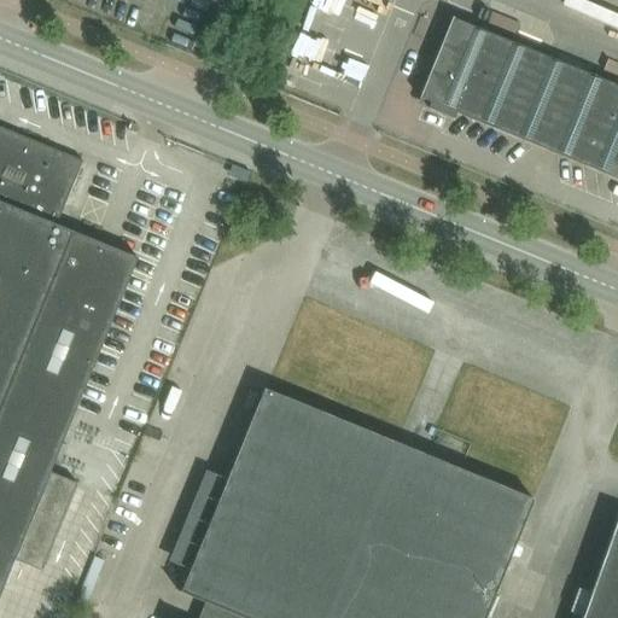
[(617,179),(617,87),(452,18),(419,98),(430,103),(427,110),(453,120),(455,112),(617,179)]
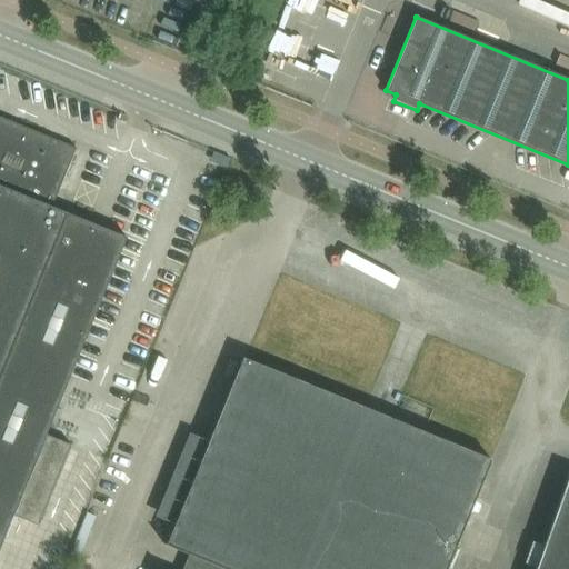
[(0,557),(0,558),(17,517),(39,526),(61,470),(69,450),(71,447),(49,438),(129,239),(53,208),(78,149),(0,117),(0,557)]
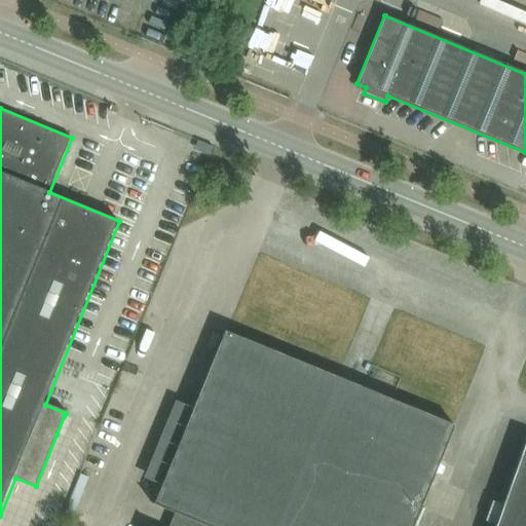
[(182,516),(205,525),(412,525),(454,425),(225,332),(154,504),(182,516)]
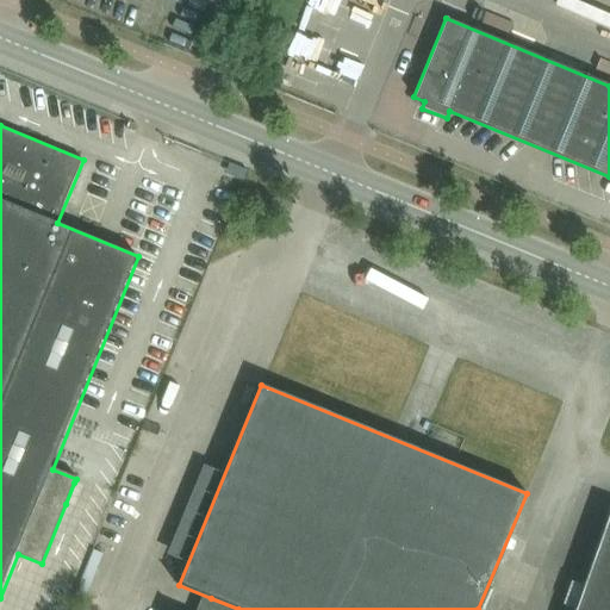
[(609,609),(609,510),(609,511),(573,609),(609,609)]
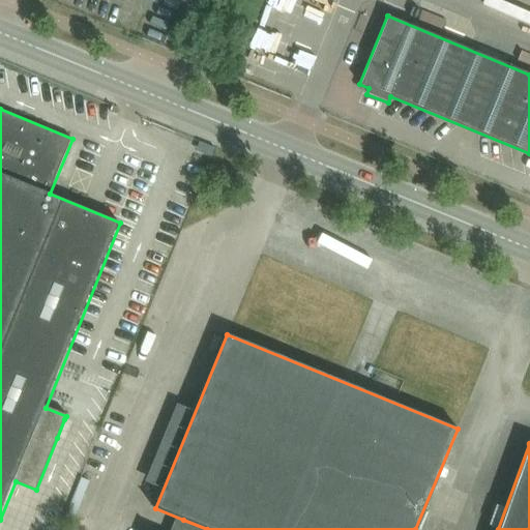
[(207,529),(183,520),(178,529),(207,529)]
